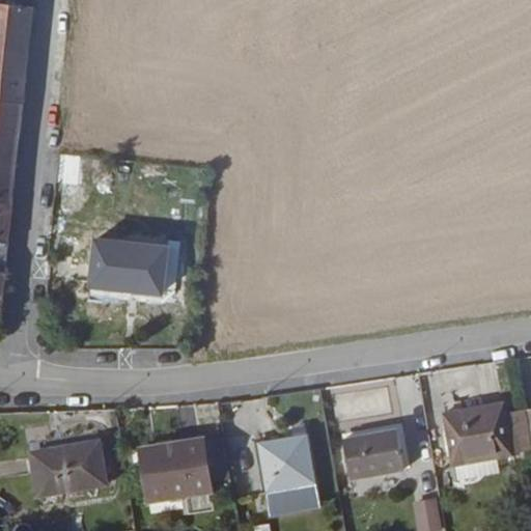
[(25,39),(27,10),(0,6),(0,55),(23,58),(25,39)]
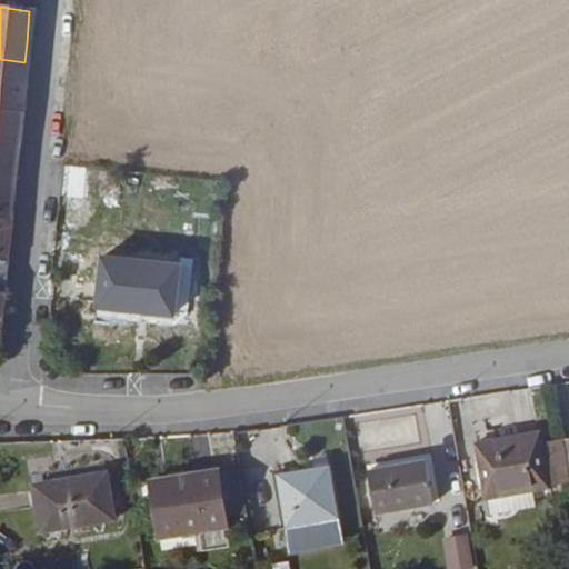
[(0,82),(22,87),(25,62),(0,59),(0,82)]
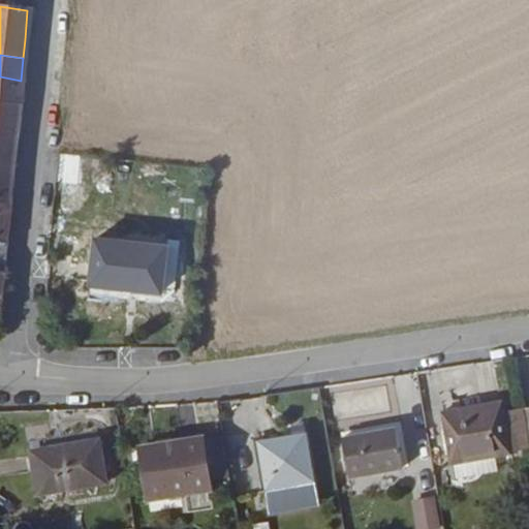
[(19,97),(21,81),(0,76),(0,107),(18,112),(19,97)]
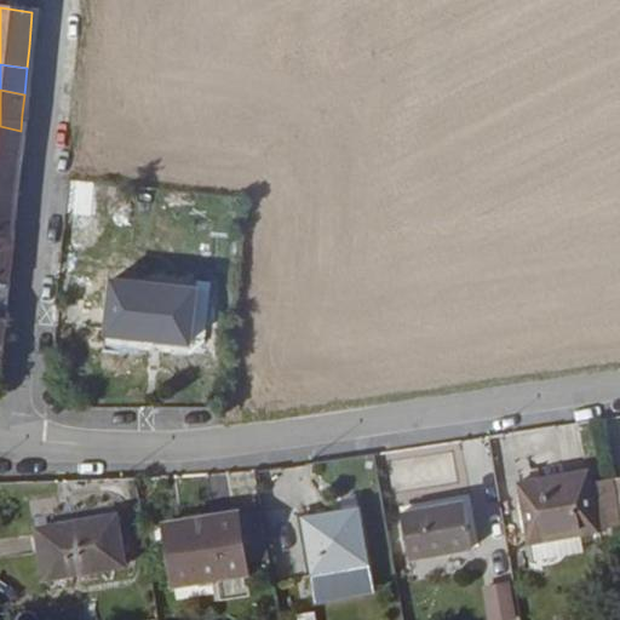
[(19,149),(21,131),(0,126),(0,162),(17,166),(19,149)]
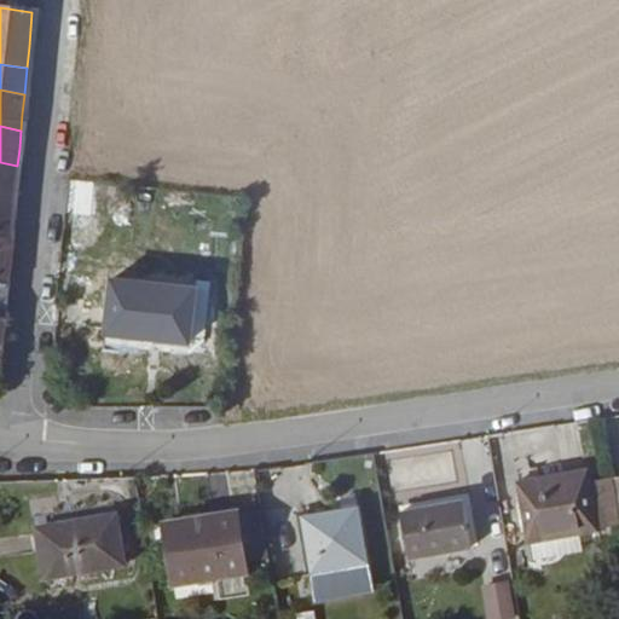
[(13,204),(17,166),(0,162),(0,241),(10,243),(13,204)]
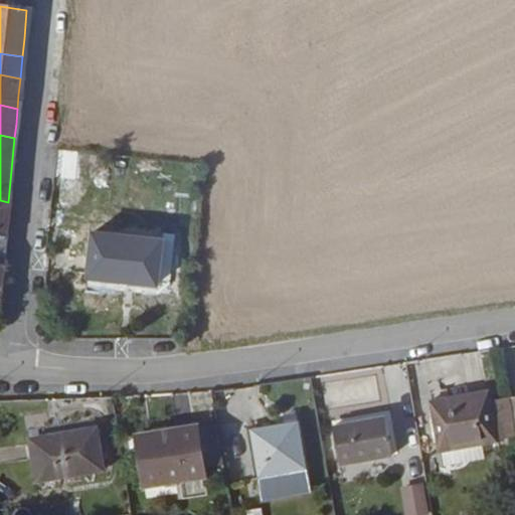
[(5,236),(8,202),(0,200),(0,267),(2,268),(5,236)]
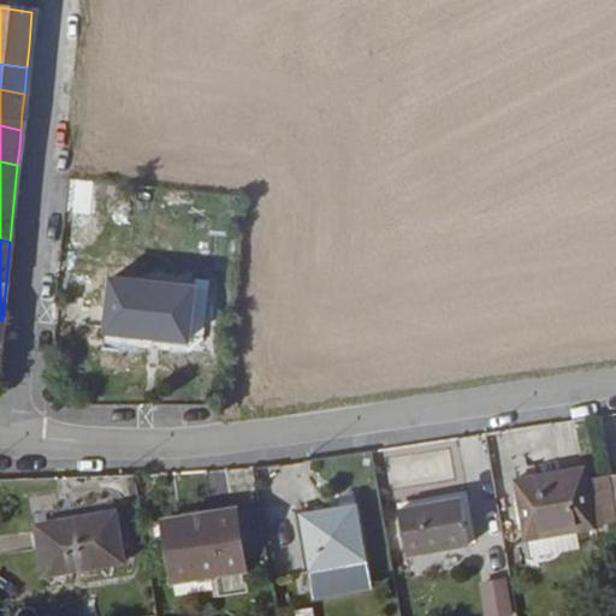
[(190,339),(196,290),(113,280),(107,333),(150,341),(152,335),(190,339)]
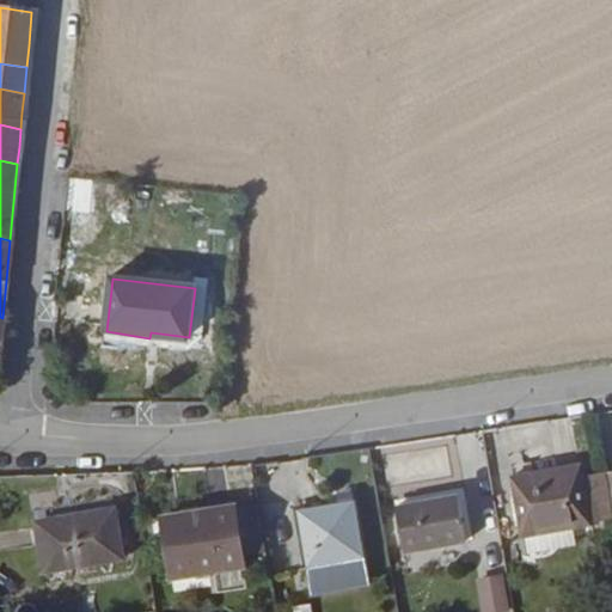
[(507,481),(518,540),(586,530),(576,469),(507,481)]
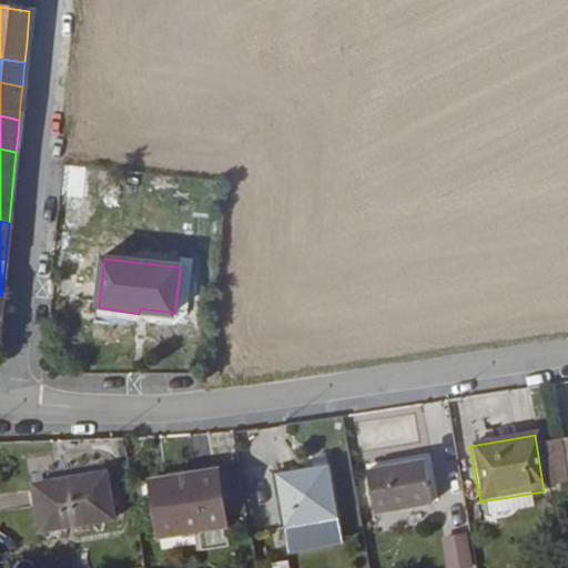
[(567,490),(567,439),(558,442),(566,492),(567,490)]
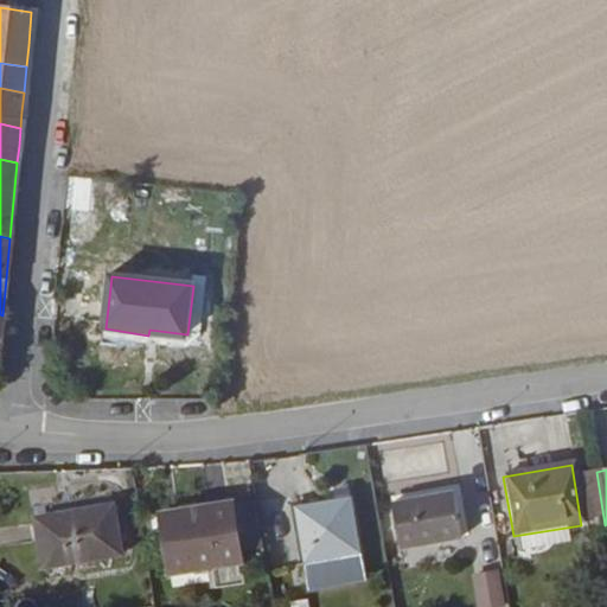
[(393,506),(401,553),(461,542),(453,497),(393,506)]
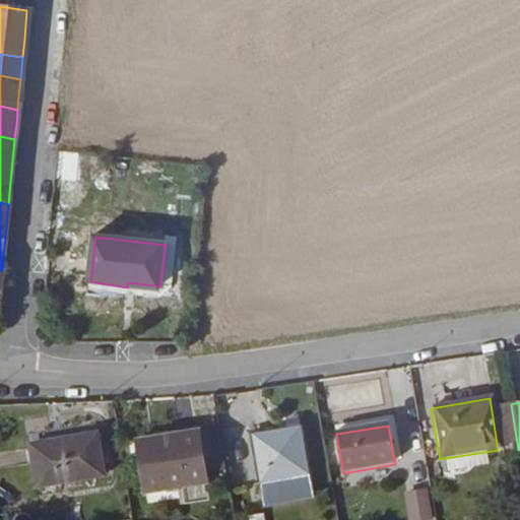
[(275,483),(278,505),(314,500),(302,428),(252,435),(260,484),(275,483)]
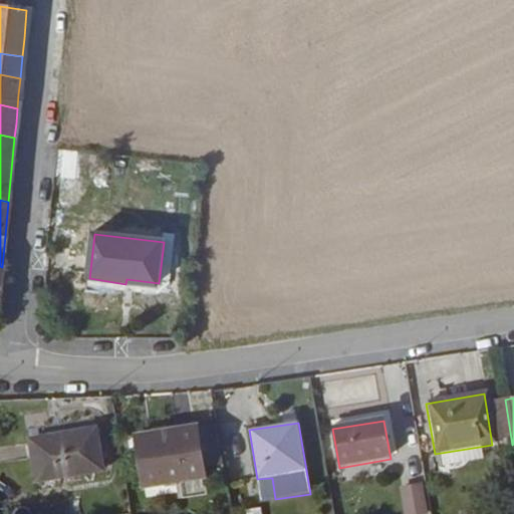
[(228,465),(222,426),(201,429),(208,469),(228,465)]
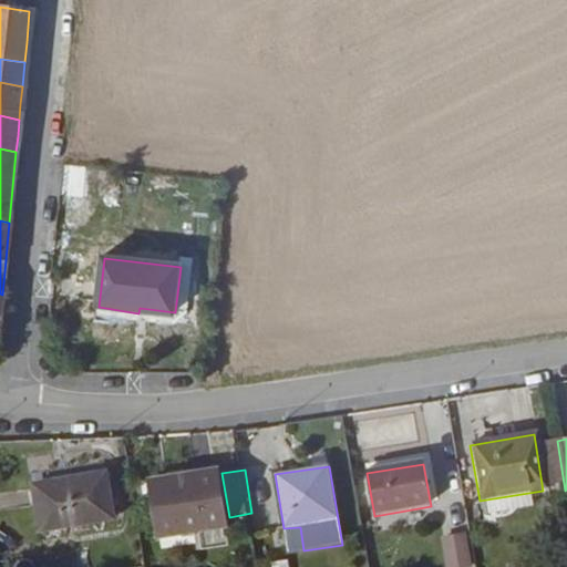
[(229,517),(222,473),(155,484),(164,538),(230,527),(229,517)]
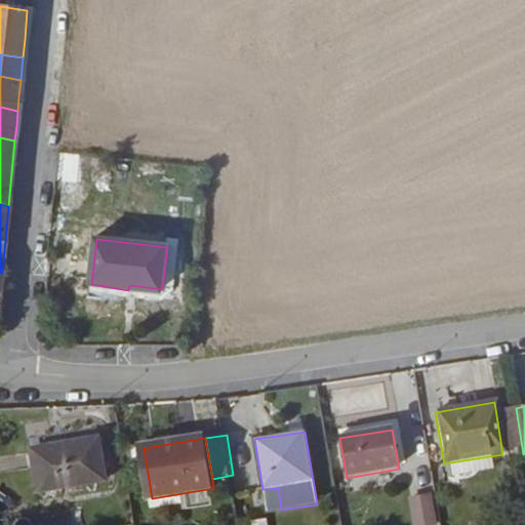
[(36,451),(43,493),(111,482),(103,440),(36,451)]
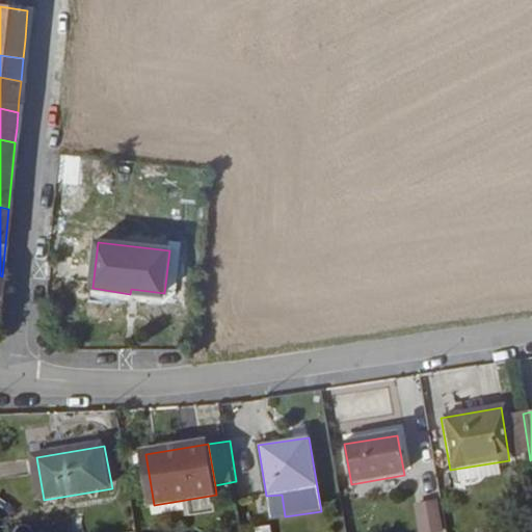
[(413,505),(418,531),(443,531),(436,500),(413,505)]
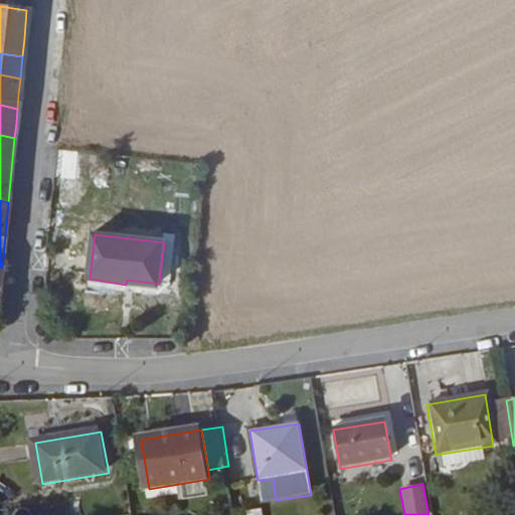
All buildings are outlined.
